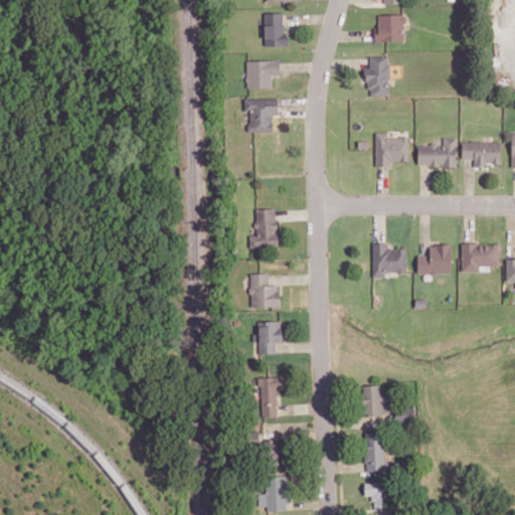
[(286,45),(285,12),(264,12),(266,45),(286,45)]
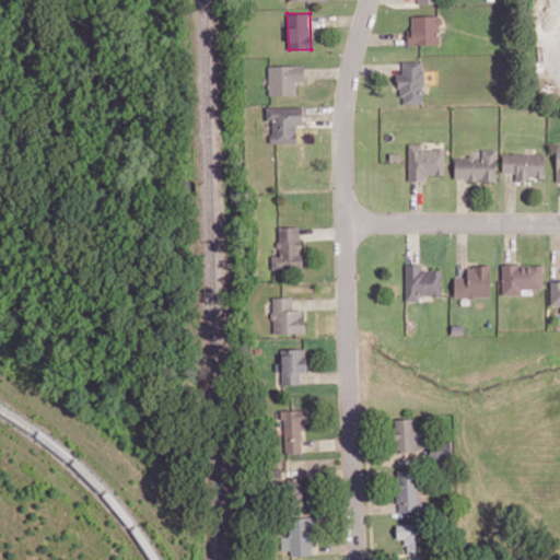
[(440,44),(439,15),(409,16),(410,45),(440,44)]
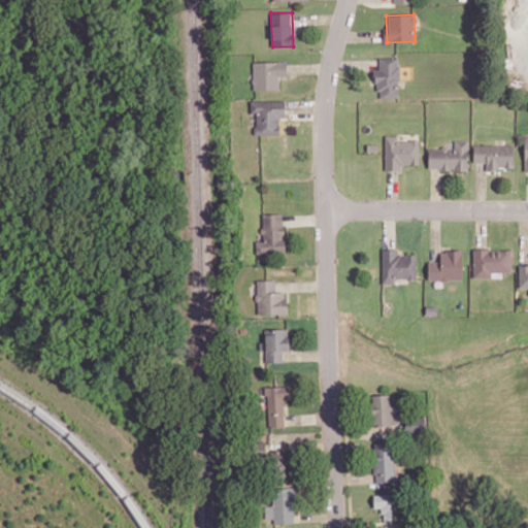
[(399,57),(380,57),(380,69),(376,69),(376,97),(399,97),(399,57)]
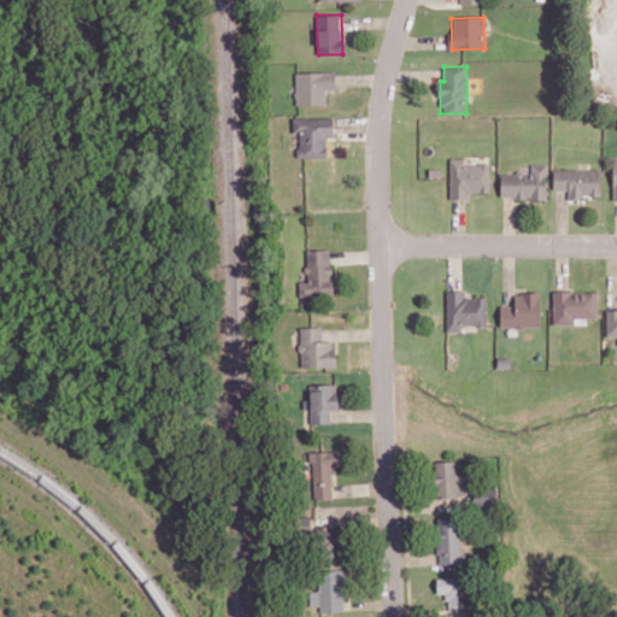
[(327,104),(327,89),(335,89),(335,71),(295,72),(295,105),(327,104)]
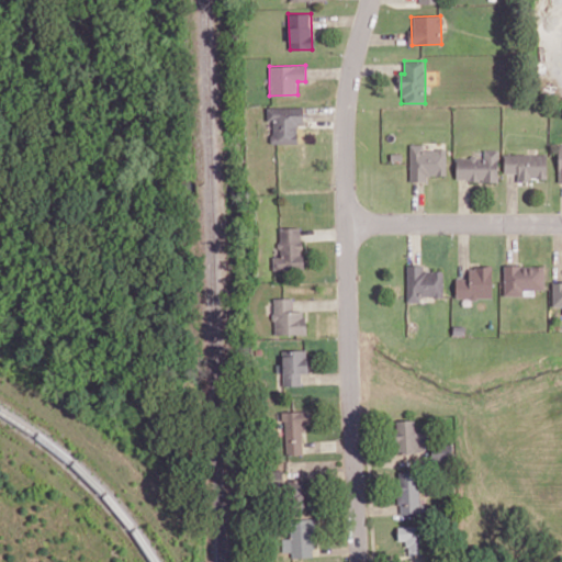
[(272,144),(299,143),(298,124),(304,124),(303,107),(267,108),(268,119),(272,119),(272,144)]
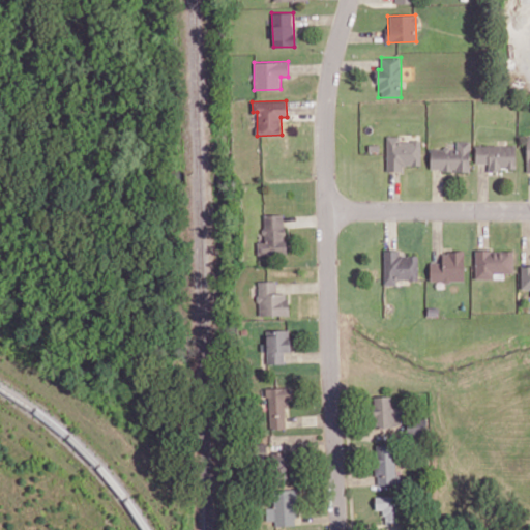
[(420,165),(420,141),(399,141),(399,136),(386,136),(387,171),(404,171),(404,166),(420,165)]
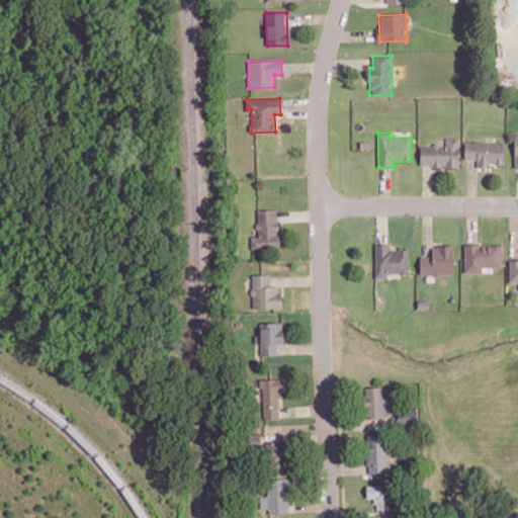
[(421,145),(420,166),(458,167),(459,138),(446,138),(446,145),(421,145)]
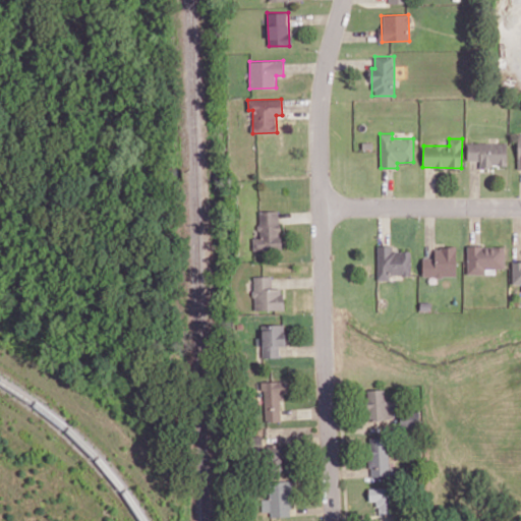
[(467,160),(480,160),(479,166),(507,166),(507,142),(467,142),(467,160)]
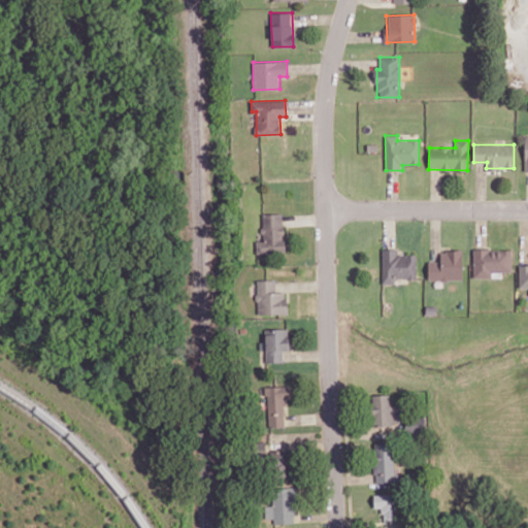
[(284,213),(262,215),(263,240),(256,241),(256,254),(285,253),(284,213)]
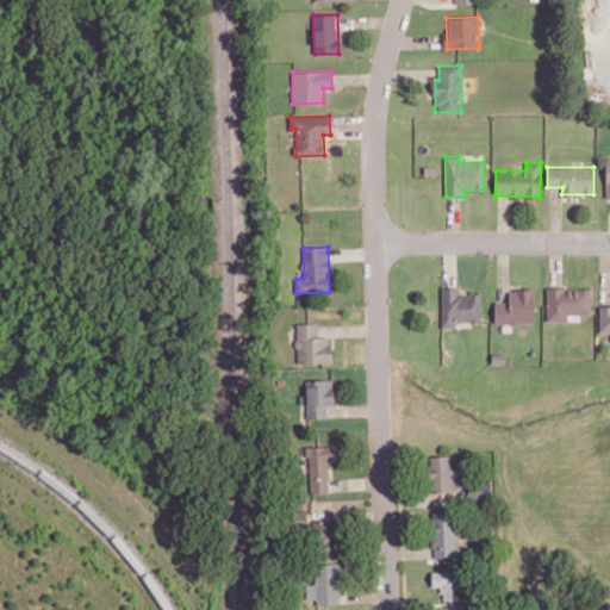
[(480,293),(459,294),(459,287),(441,287),(442,328),(456,327),(456,323),(481,322),(480,293)]
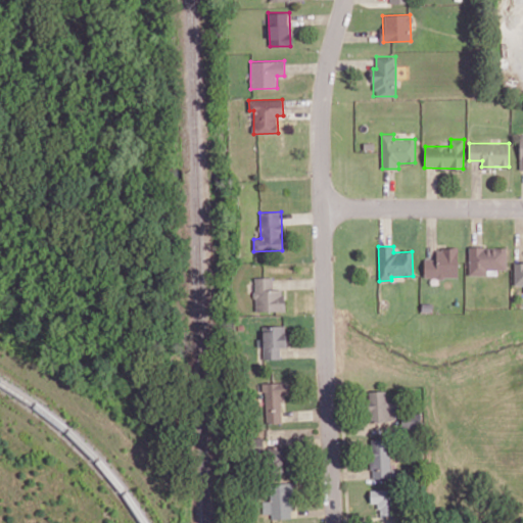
[(507,247),(469,246),(469,275),(486,275),(486,269),(507,269),(507,247)]
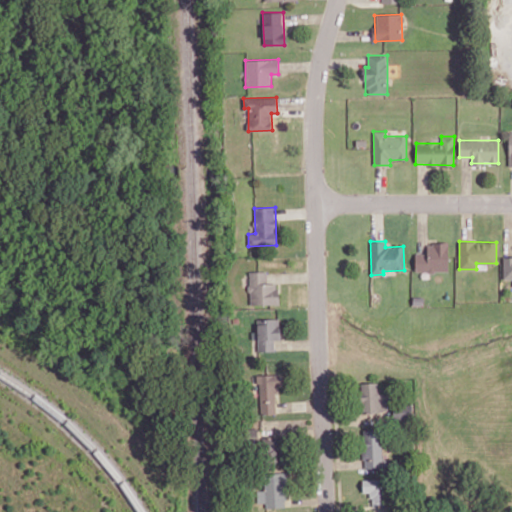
[(415,253),(415,272),(449,271),(448,242),(427,243),(427,253),(415,253)]
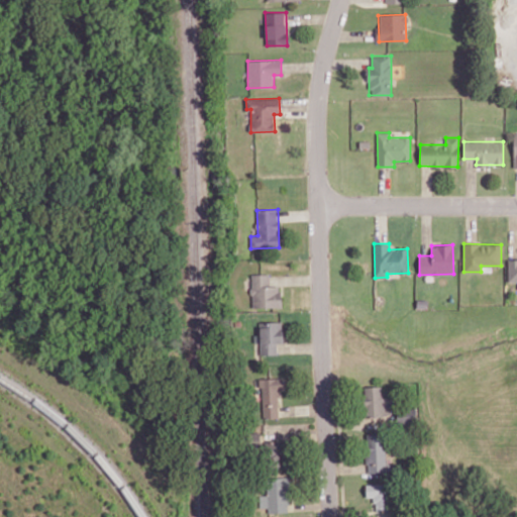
[(516,259),(508,259),(508,282),(516,281),(516,259)]
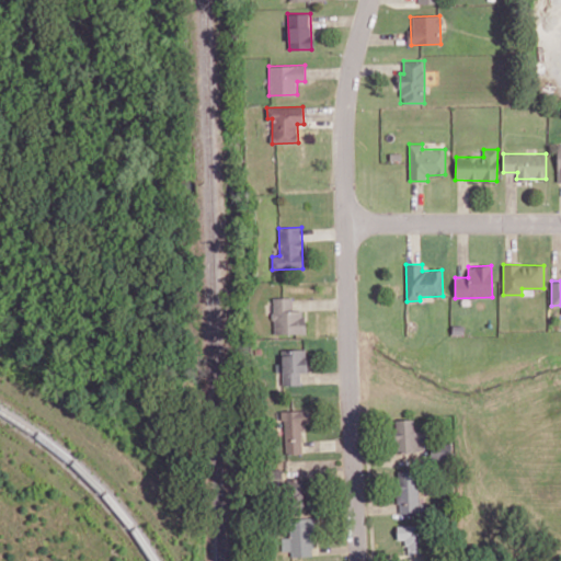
[(306,333),(305,310),(293,310),(293,297),(273,297),(274,333),(306,333)]
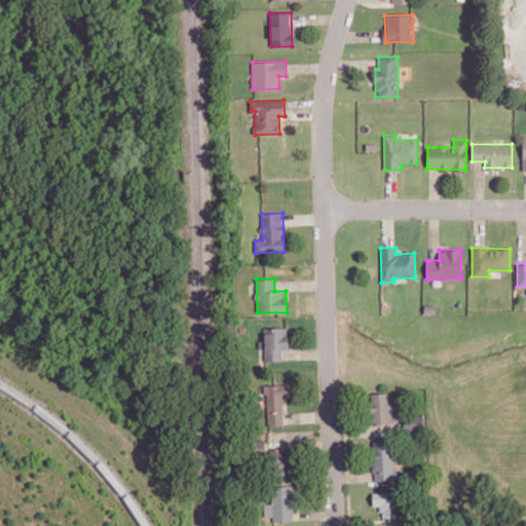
[(283,361),(282,348),(288,348),(288,327),(264,328),(265,361),(283,361)]
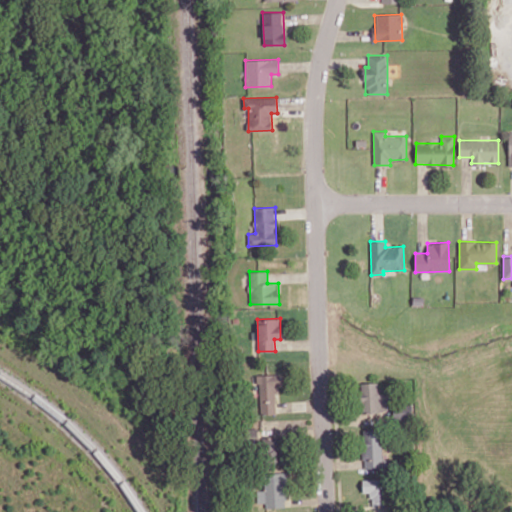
[(360,382),(361,412),(387,411),(387,393),(379,393),(378,382),(360,382)]
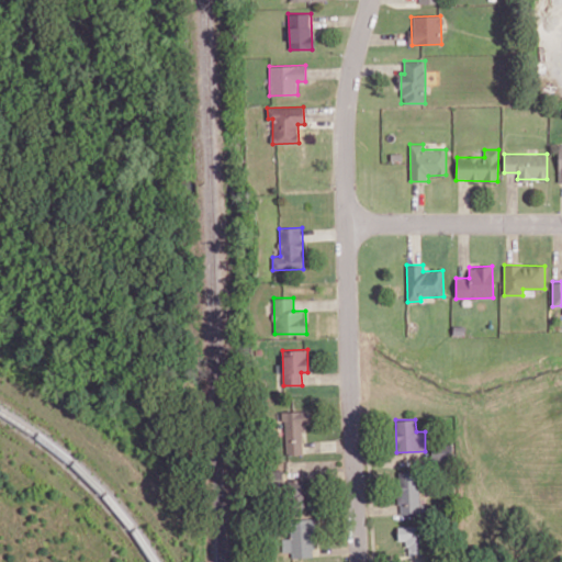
[(452,441),(431,442),(433,462),(453,461),(452,441)]
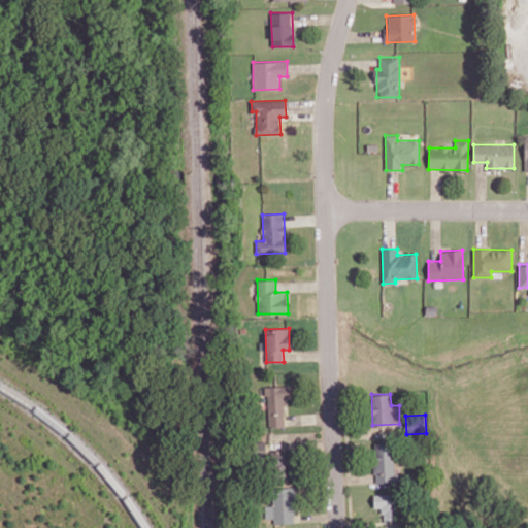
[(374,481),(393,482),(395,444),(376,444),(374,481)]
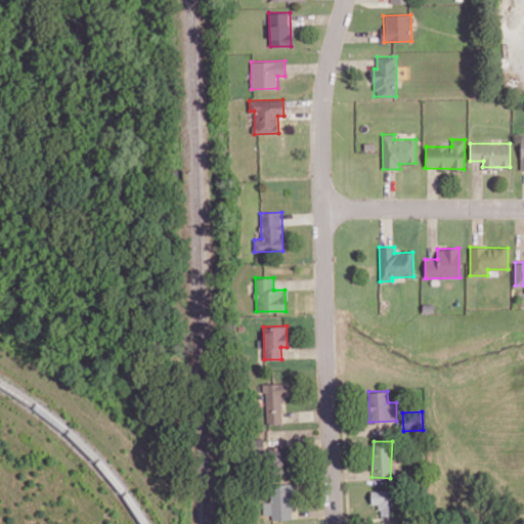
[(285,449),(271,449),(270,474),(285,475),(285,449)]
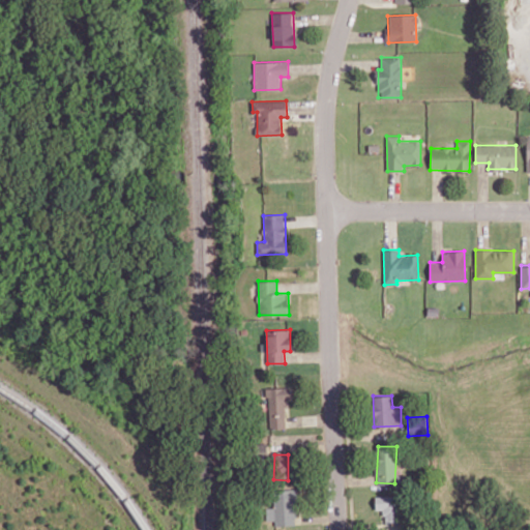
[(274,520),(275,525),(297,525),(296,489),(273,490),(274,507),(266,508),(266,520),(274,520)]
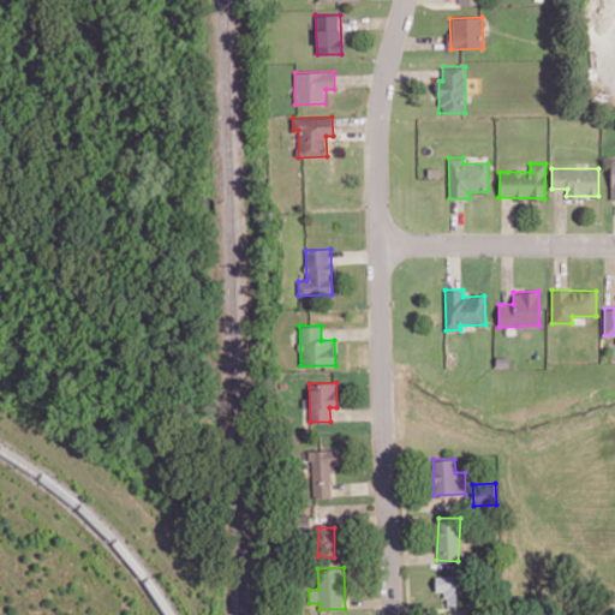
[(436,575),(436,591),(446,591),(446,608),(464,608),(463,575),(436,575)]
